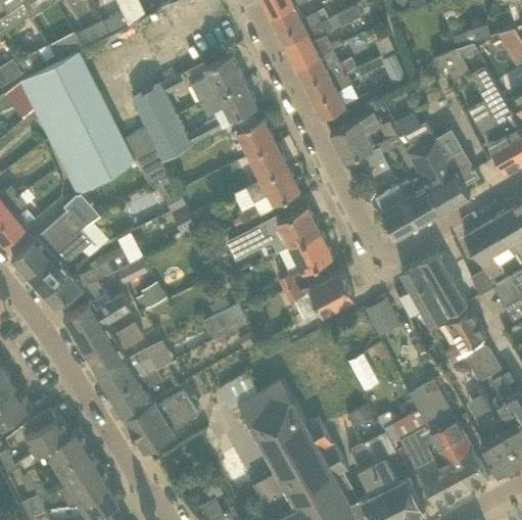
[(18,0),(0,0),(0,17),(21,4),(18,0)]
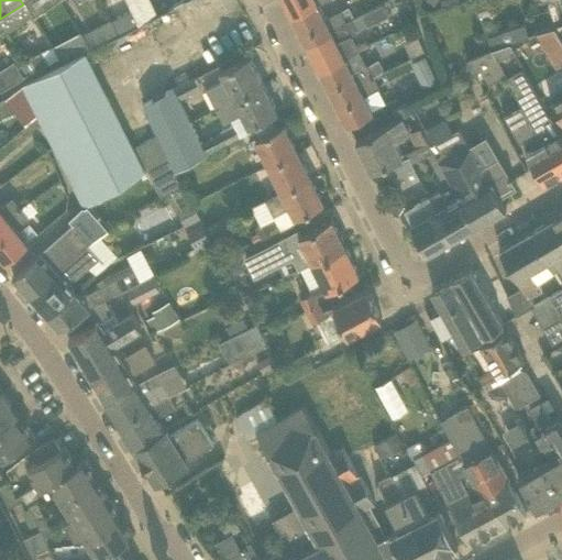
[(317,6),(328,0),(283,0),(291,18),(317,6)]
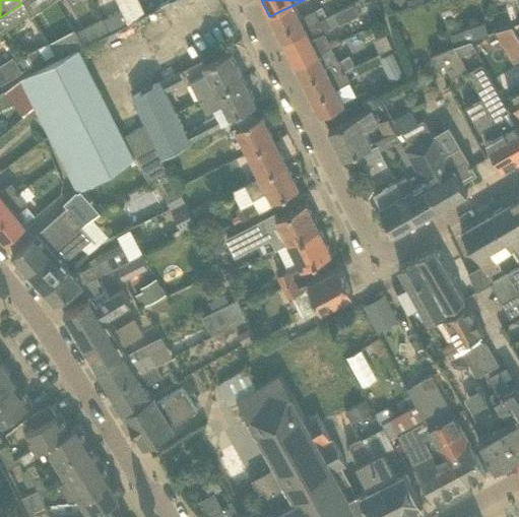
[(448,0),(440,3),(445,19),(456,15),(451,0),(448,0)]
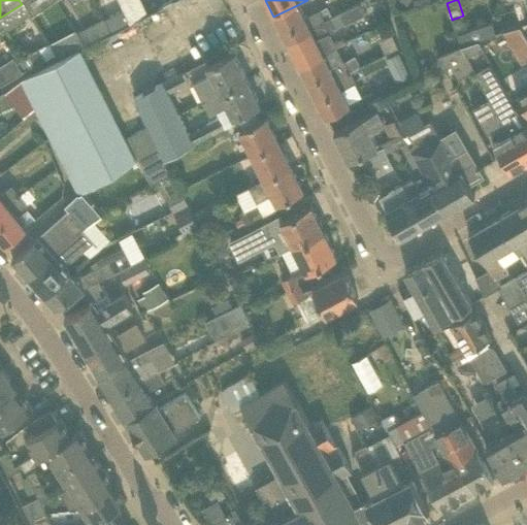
[(324,23),(319,12),(304,21),(297,5),(273,17),(287,42),(324,23)]
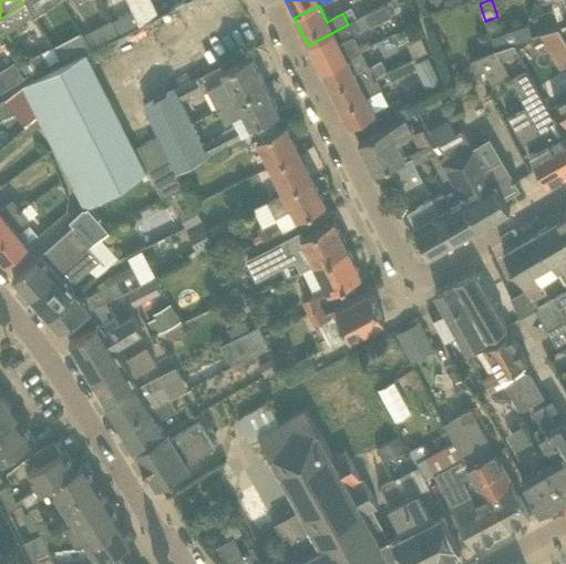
[(390,18),(384,6),(363,16),(368,24),(370,28),(390,18)]
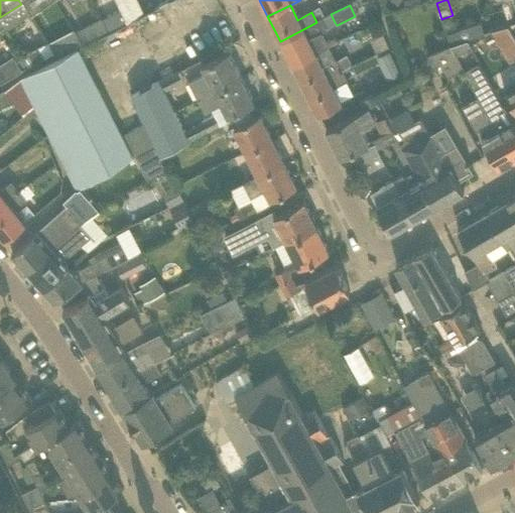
[(316,22),(320,21),(324,18),(319,9),(311,12),(316,22)]
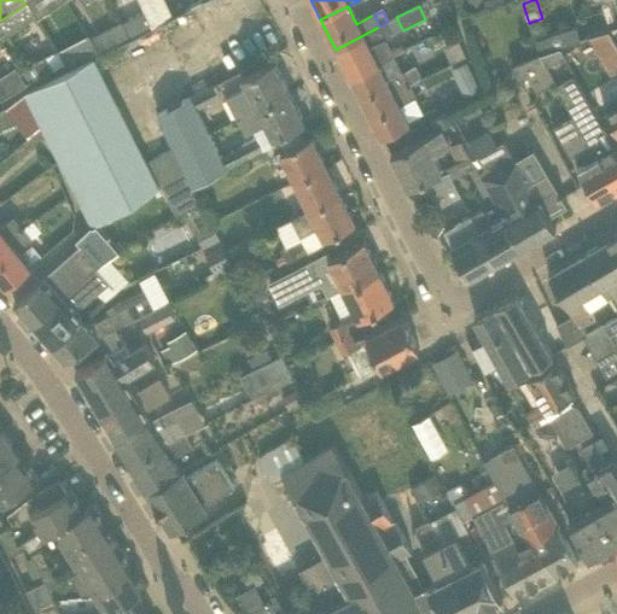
[(123,24),(132,39),(151,29),(144,13),(123,24)]
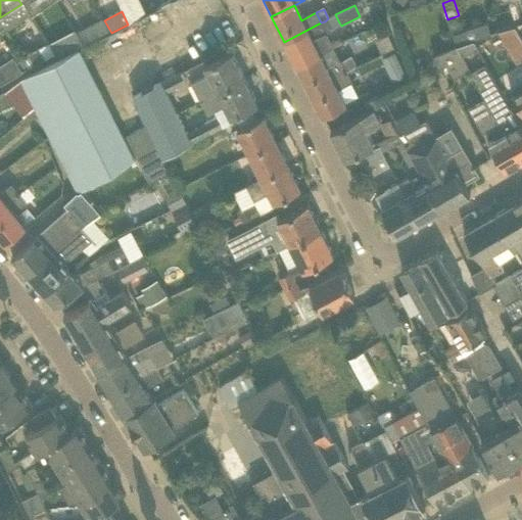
[(111,33),(104,20),(77,34),(83,47),(111,33)]
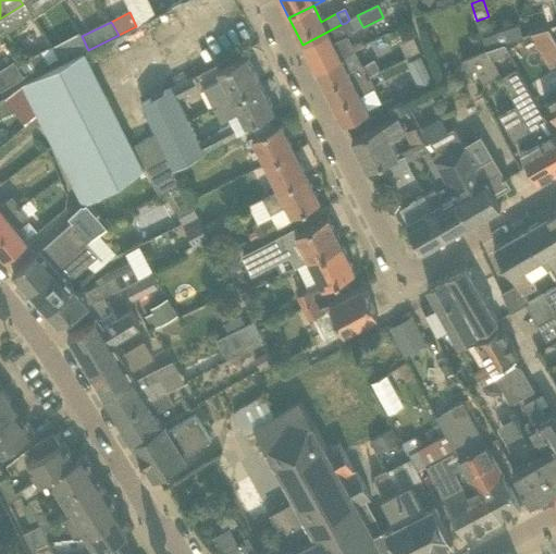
[(351,33),(346,23),(342,24),(303,45),(316,71),(341,59),(332,44),(345,37),(351,33)]
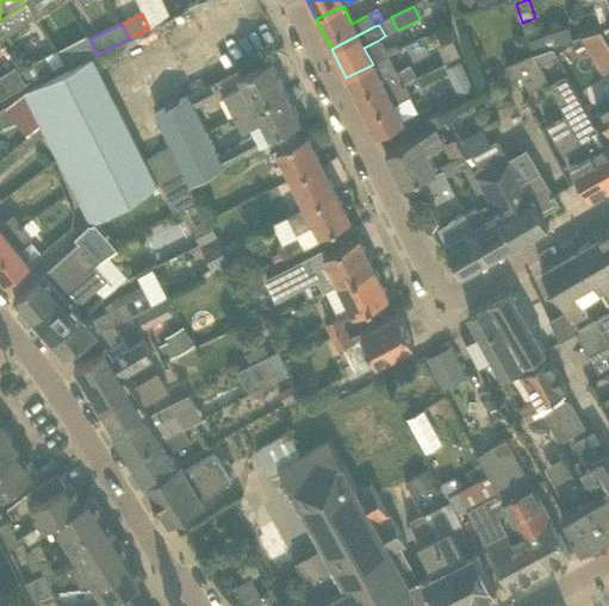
[(567,29),(528,42),(533,55),(552,48),(553,49),(571,42),(567,29)]
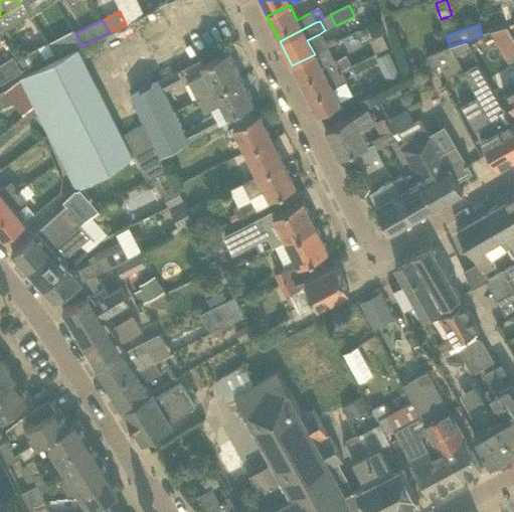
[(513,40),(506,26),(491,31),(490,32),(479,39),(487,53),(499,46),(508,62),(513,58),(513,40)]
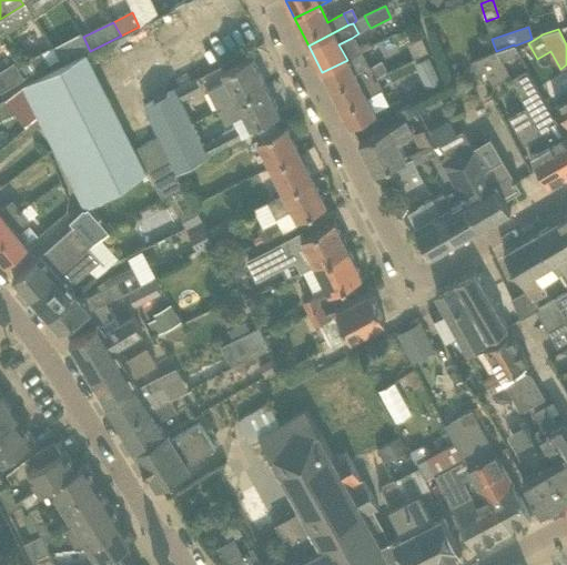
[(90,51),(83,37),(81,33),(66,42),(76,61),(91,52),(90,51)]
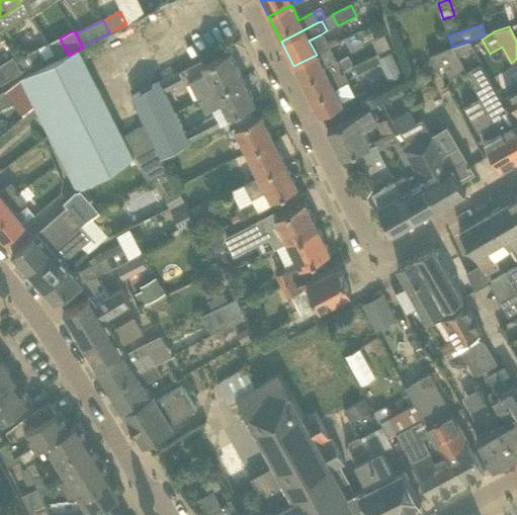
[(42,62),(36,51),(26,56),(32,68),(42,62)]
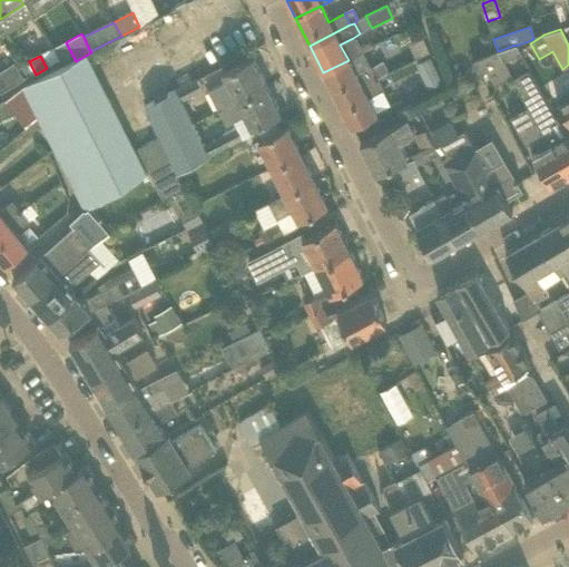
[(21,89),(41,128),(101,99),(80,59),(21,89)]
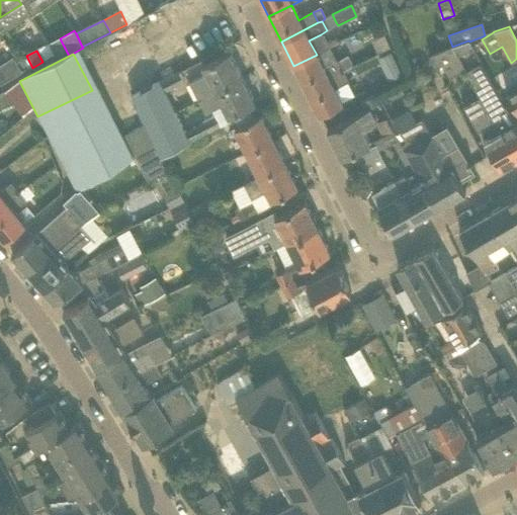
[(197,101),(241,79),(229,54),(202,67),(207,77),(204,79),(203,77),(189,84),(197,101)]
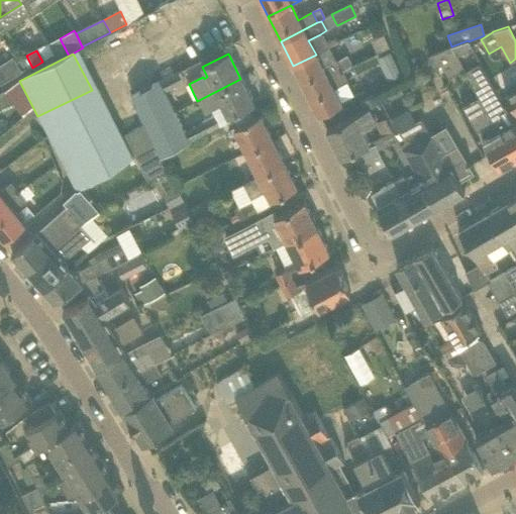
[(389,82),(400,77),(390,54),(378,60),(389,82)]
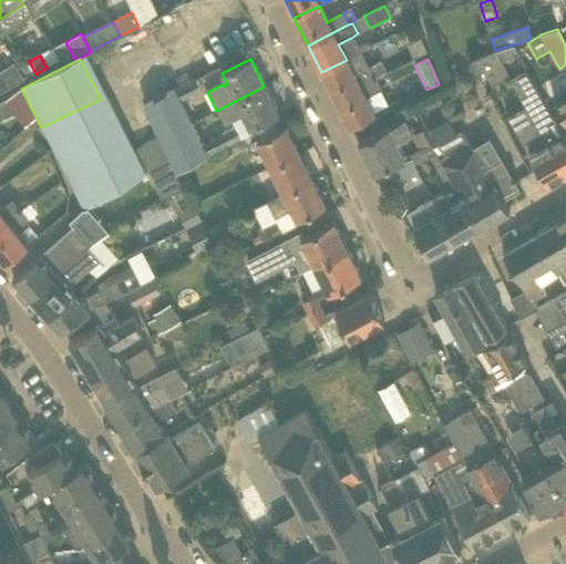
[(354,77),(347,60),(321,72),(336,100),(374,80),(374,79),(386,73),(381,63),(354,77)]
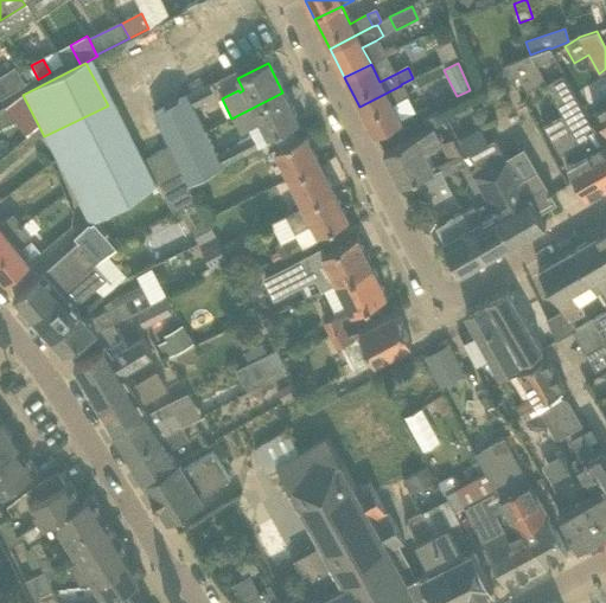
[(0,101),(24,87),(16,70),(0,78),(0,101)]
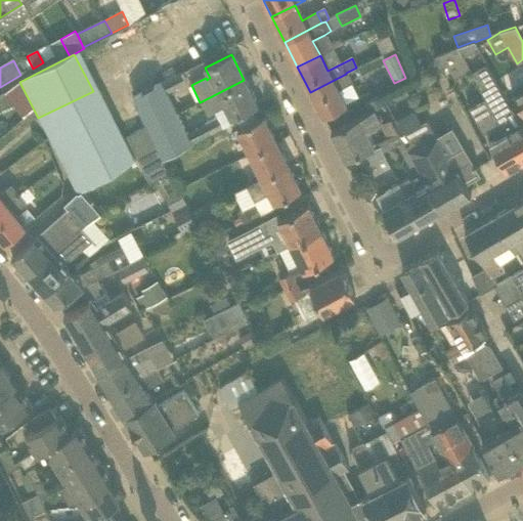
[(310,92),(322,117),(345,105),(338,90),(351,84),(346,74),(310,92)]
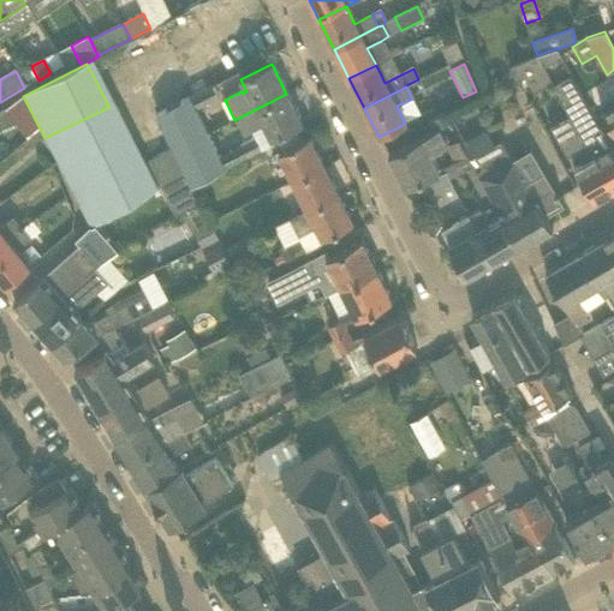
[(212,88),(189,99),(195,111),(218,99),(212,88)]
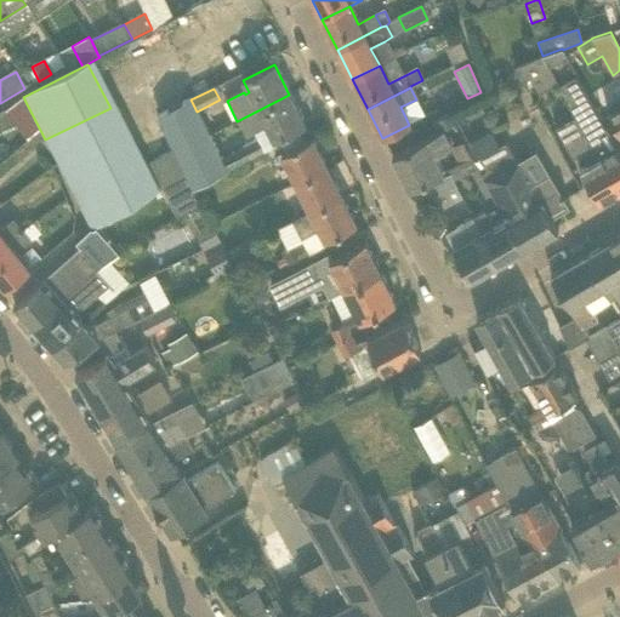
[(273,141),(305,125),(289,95),(237,121),(245,138),(266,127),(273,141)]
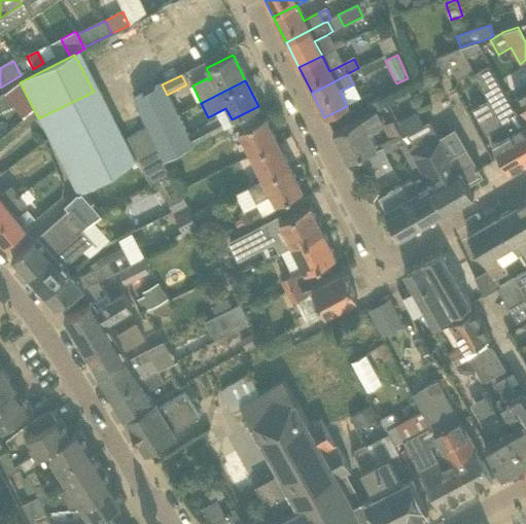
[(162,84),(133,99),(135,104),(133,105),(135,110),(138,108),(141,116),(113,131),(130,165),(137,160),(158,147),(164,161),(193,146),(186,135),(167,95),(162,84)]
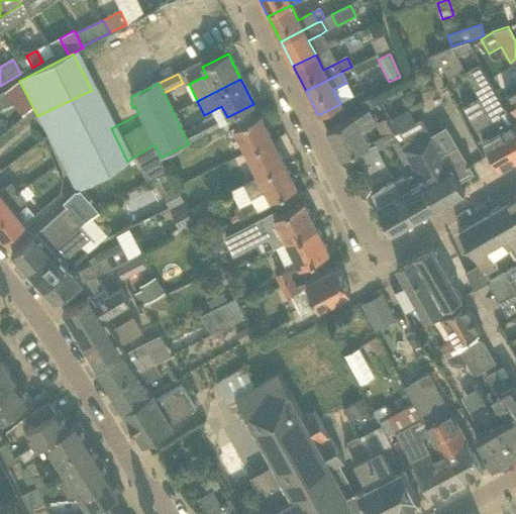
[(438,105),(450,98),(442,85),(430,92),(438,105)]
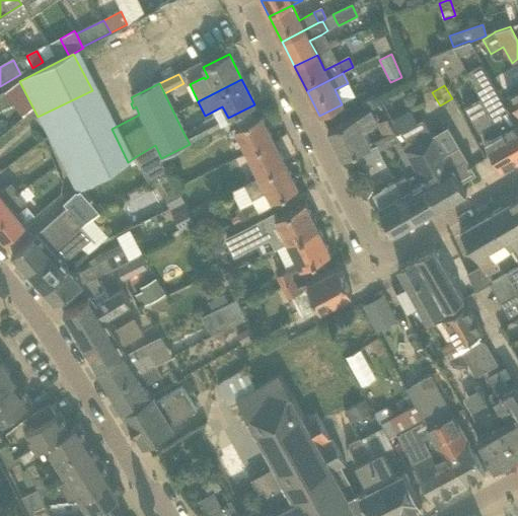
[(38,117),(77,193),(128,162),(112,129),(92,90),(38,117)]
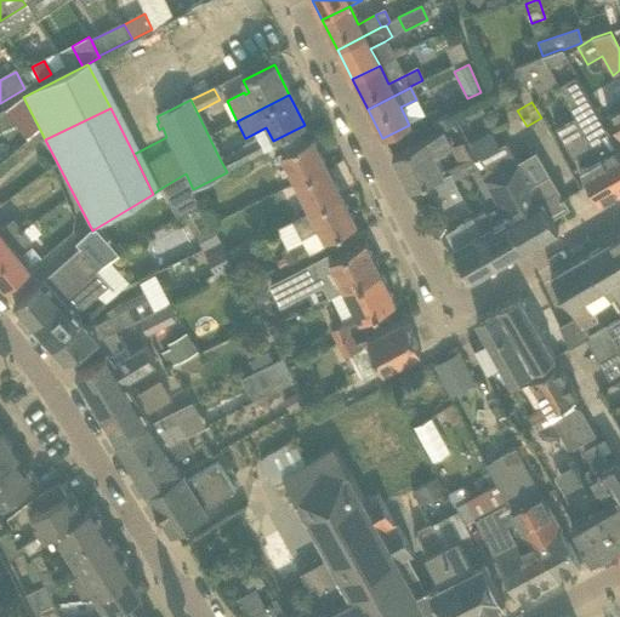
[(619,152),(619,110),(609,118),(619,137),(619,148),(618,149),(619,152)]
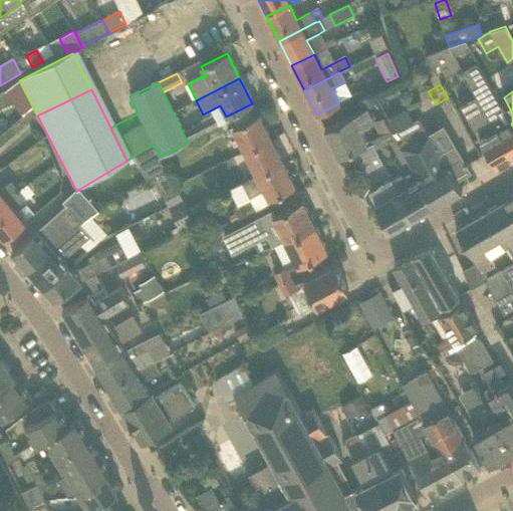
[(504,129),(490,105),(485,95),(477,99),(475,100),(494,134),(496,133),(512,161),(512,160),(512,125),(511,123),(504,129)]
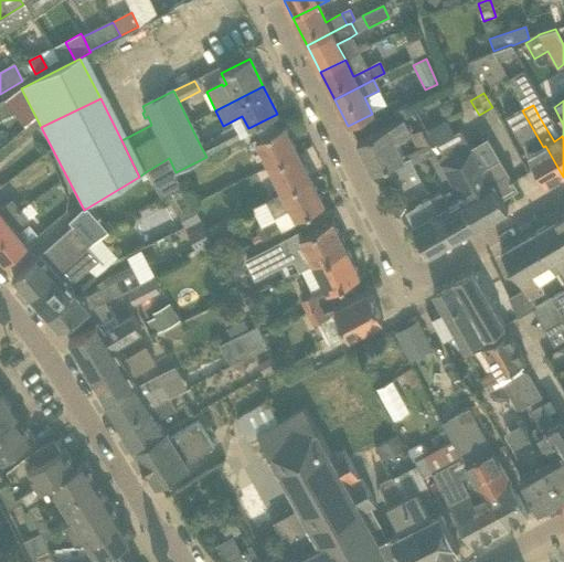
[(357,142),(372,173),(403,158),(395,141),(408,134),(402,120),(413,115),(408,106),(392,114),(396,123),(357,142)]
